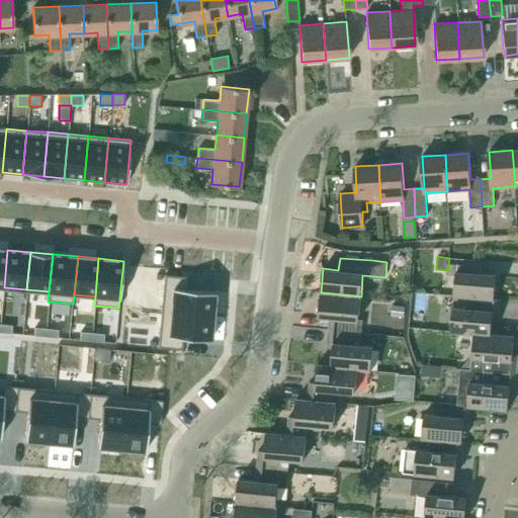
[(494,298),(496,274),(481,273),(482,260),(449,258),(447,270),(447,273),(455,274),(454,294),(467,296),(494,298)]
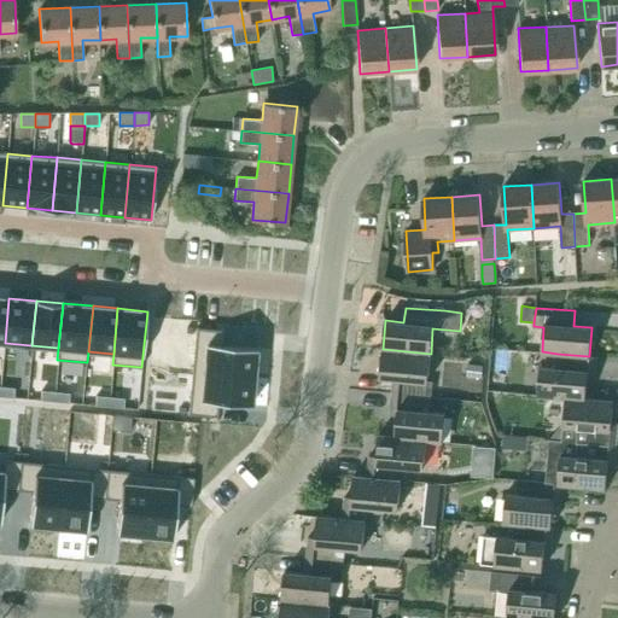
[(197,328),(192,372),(255,377),(257,349),(225,345),(226,331),(197,328)]
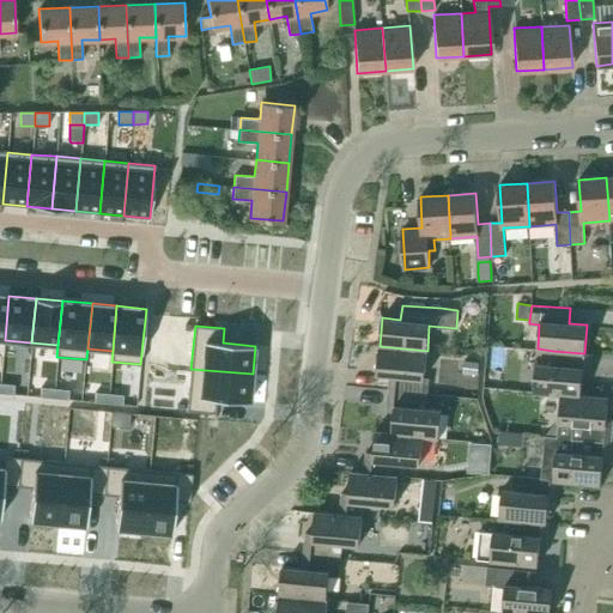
[(390,375),(389,389),(429,394),(430,378),(424,377),(428,351),(380,346),(377,374),(390,375)]
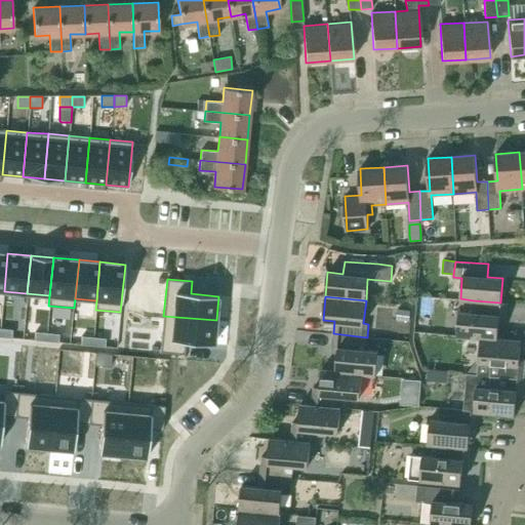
[(457,335),(481,337),(497,338),(497,337),(499,320),(506,321),(507,303),(500,303),(474,300),(472,313),(459,311),(457,335)]
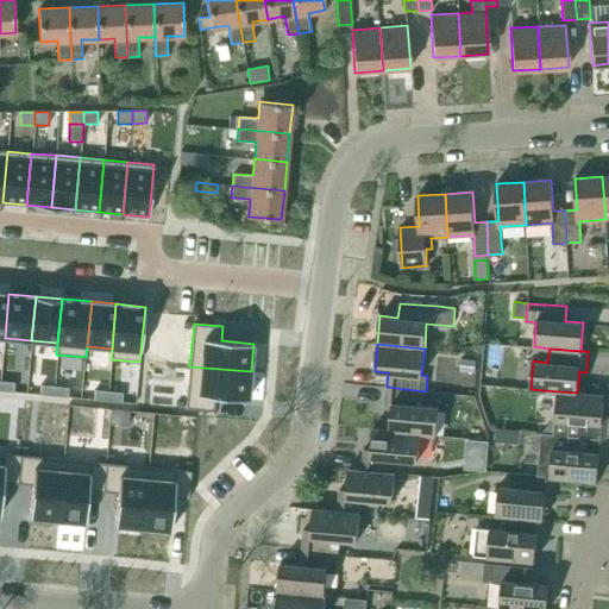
[(476,360),(460,359),(459,371),(475,374),(476,360)]
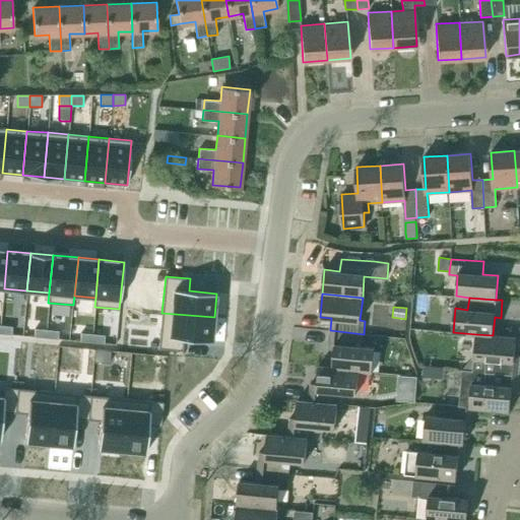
[(161,313),(158,348),(183,351),(184,339),(212,341),(214,317),(161,313)]
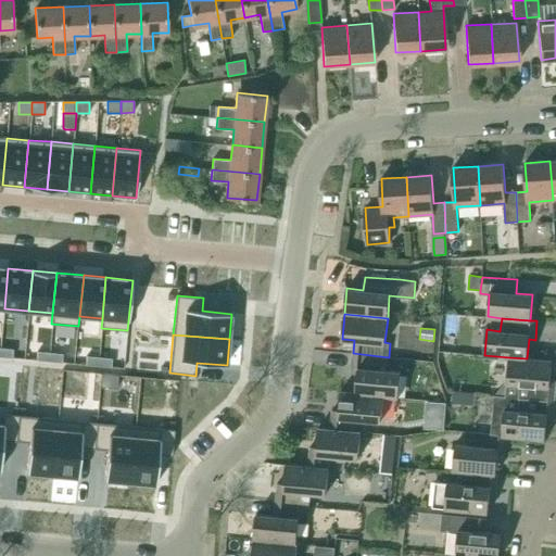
[(453,342),(454,339),(441,338),(440,341),(440,351),(453,352),(453,342)]
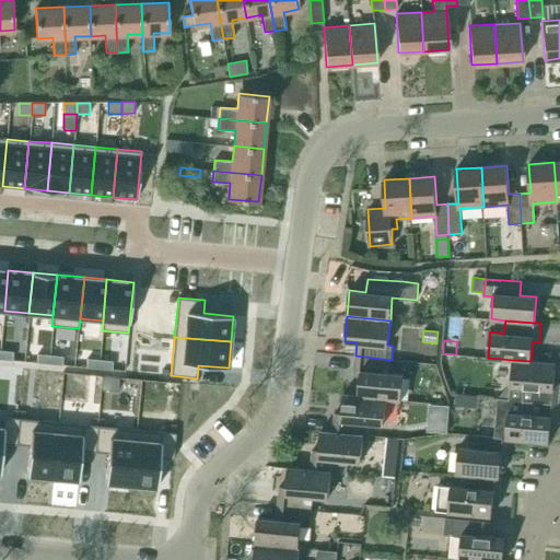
[(0,351),(0,353),(0,359),(13,361),(13,352),(0,351)]
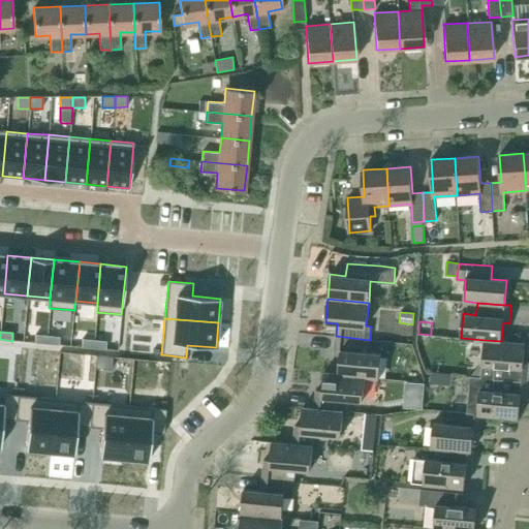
[(35,335),(34,343),(47,344),(48,336),(35,335)]
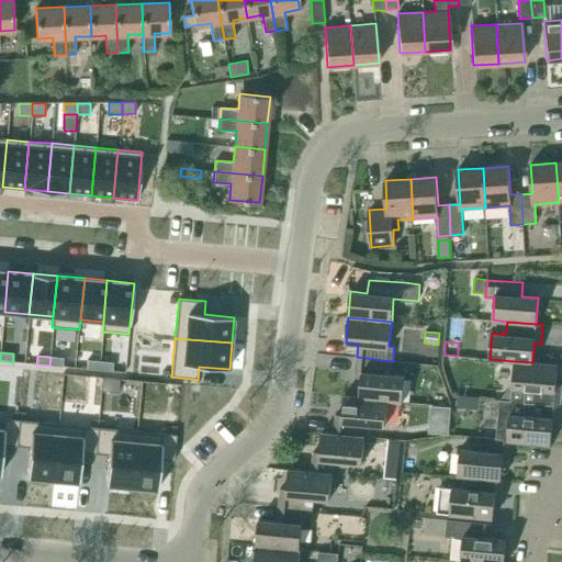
[(51,357),(49,366),(63,367),(64,358),(51,357)]
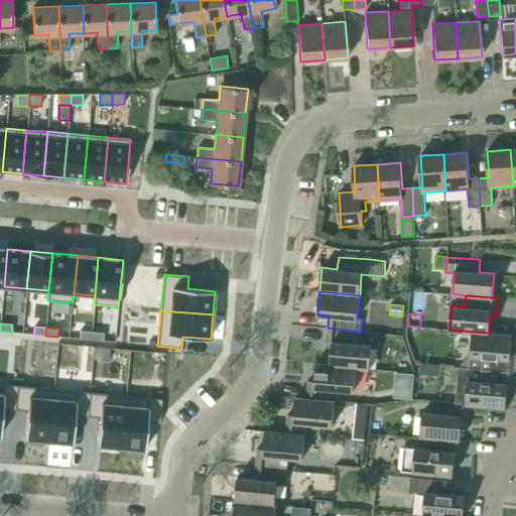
[(332,347),(331,364),(356,367),(356,368),(370,369),(372,345),(359,344),(361,332),(328,328),(326,346),(332,347)]
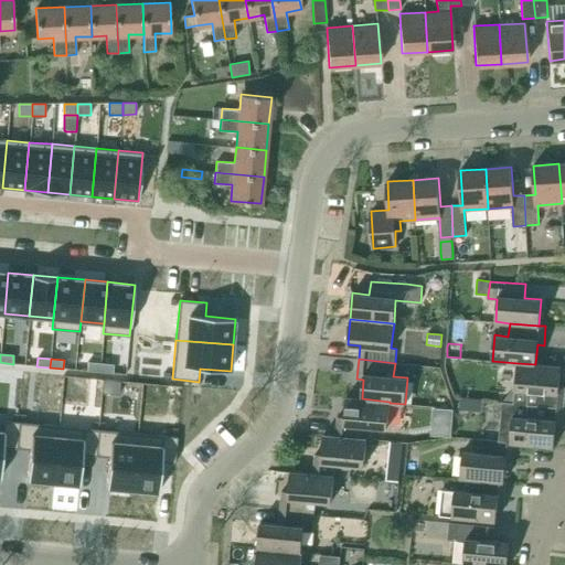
[(87,362),(86,371),(99,372),(100,363),(87,362)]
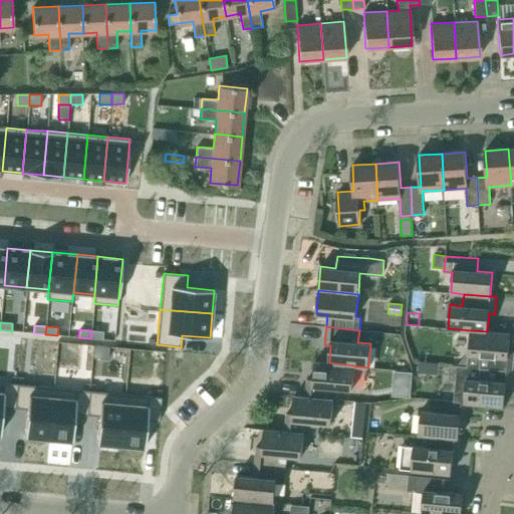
[(91,330),(90,338),(102,339),(103,331),(91,330)]
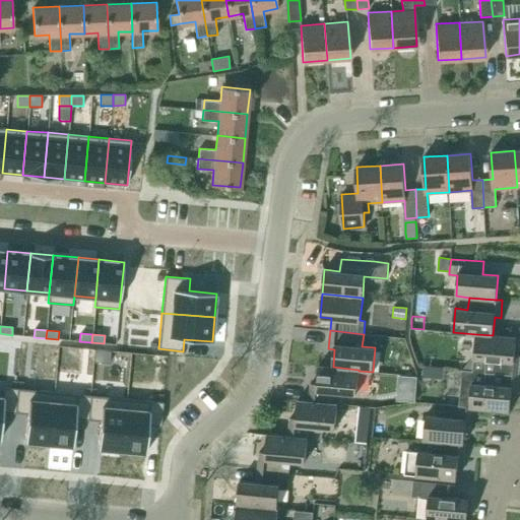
[(476,334),(474,358),(473,371),(519,375),(519,366),(519,355),(515,355),(516,337),(493,334),(493,335),(476,334)]
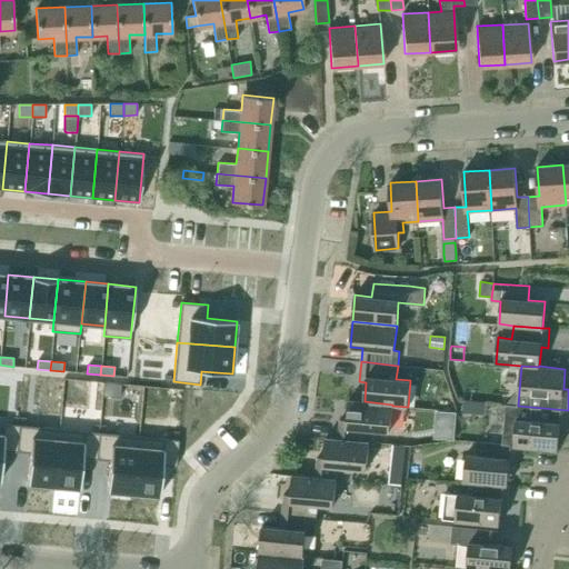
[(365,401),(349,400),(347,420),(340,420),(338,439),(369,442),(375,443),(376,429),(390,430),(392,406),(392,405),(365,401)]
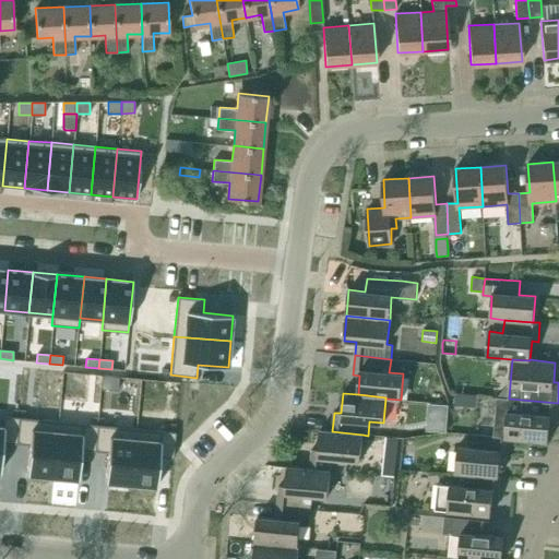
[(454,406),(465,407),(466,394),(455,394),(454,406)]
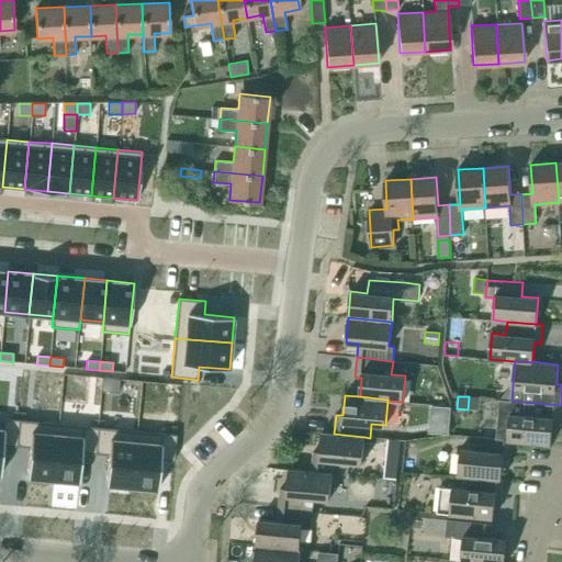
[(496,438),(507,439),(512,440),(551,444),(553,424),(560,425),(561,405),(512,401),(502,400),(499,400),(496,438)]
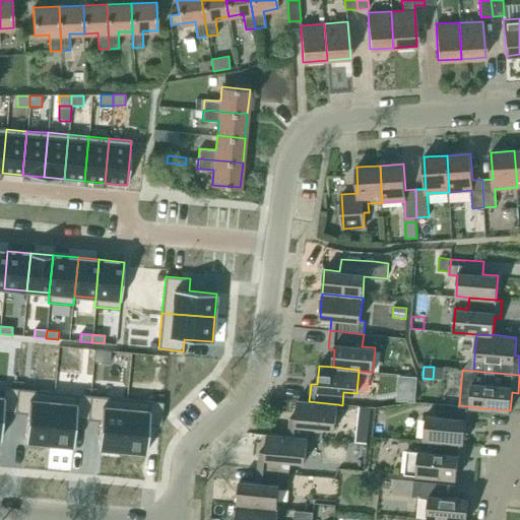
[(415,380),(399,379),(397,401),(413,402),(415,380)]
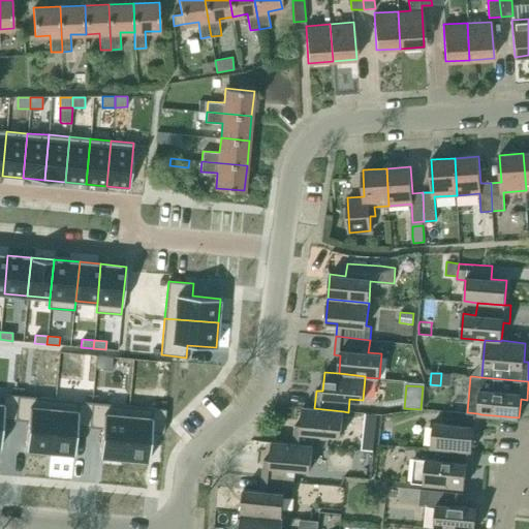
[(0,406),(0,446),(0,447),(3,418),(16,421),(18,396),(4,394),(2,407),(0,406)]
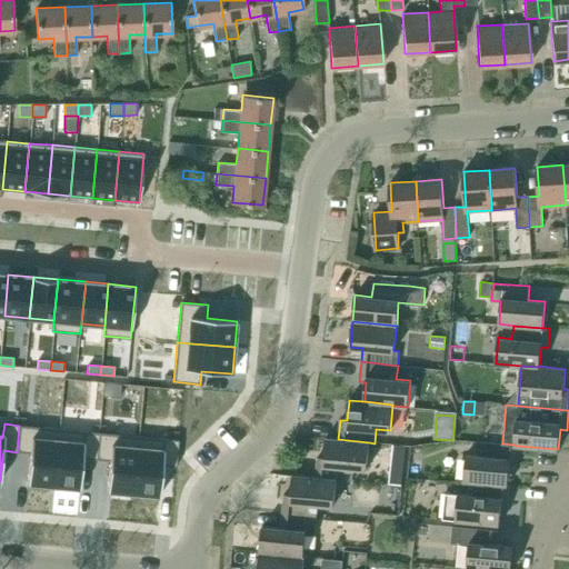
[(19,426),(17,452),(30,453),(28,483),(53,486),(59,429),(19,426)]
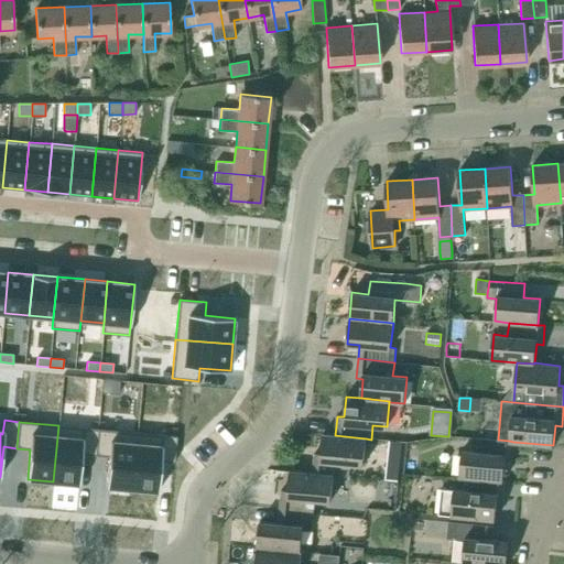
[(58,425),(53,481),(79,485),(83,454),(95,455),(97,429),(58,425)]
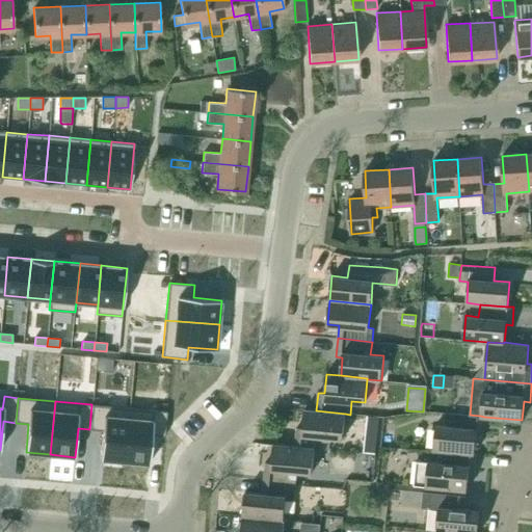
[(91,404),(89,429),(103,430),(100,459),(124,461),(129,408),(91,404)]
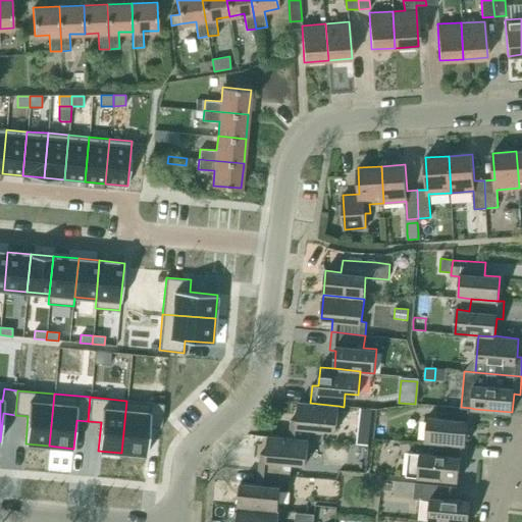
[(126,401),(121,453),(147,455),(149,427),(161,428),(164,404),(126,401)]
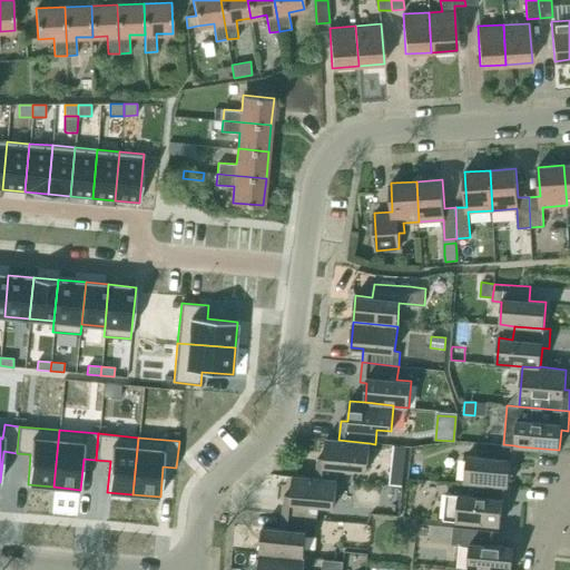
[(318,459),(316,478),(337,480),(353,482),(354,468),(367,469),(370,443),(338,440),(326,439),(325,459),(318,459)]
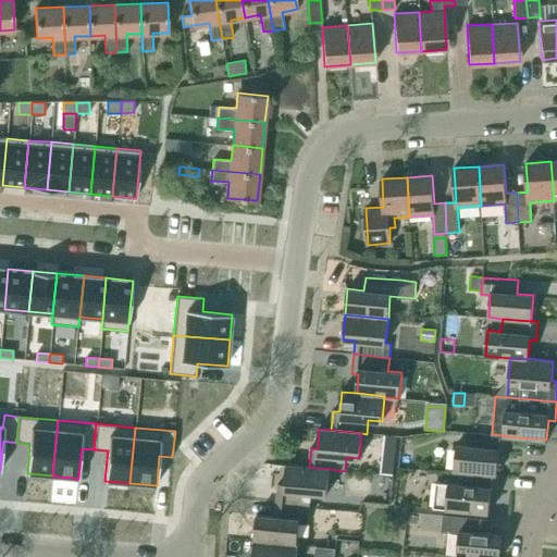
[(503,435),(492,434),(472,433),(470,446),(456,445),(454,471),(463,471),(497,474),(498,455),(505,456),(507,436),(503,435)]
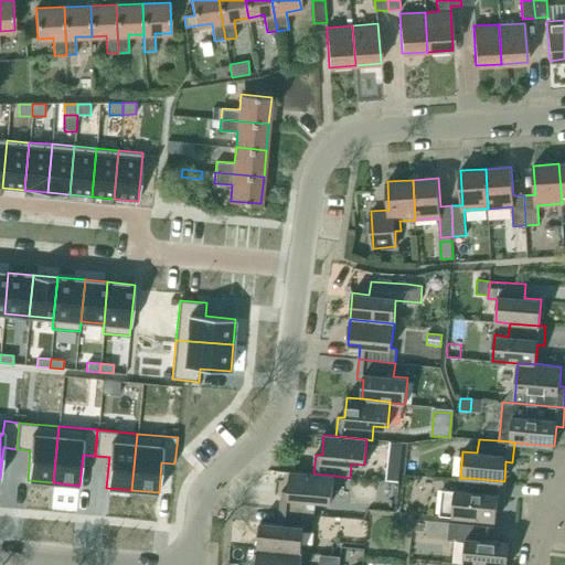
[(388,464),(386,480),(398,481),(400,465),(388,464)]
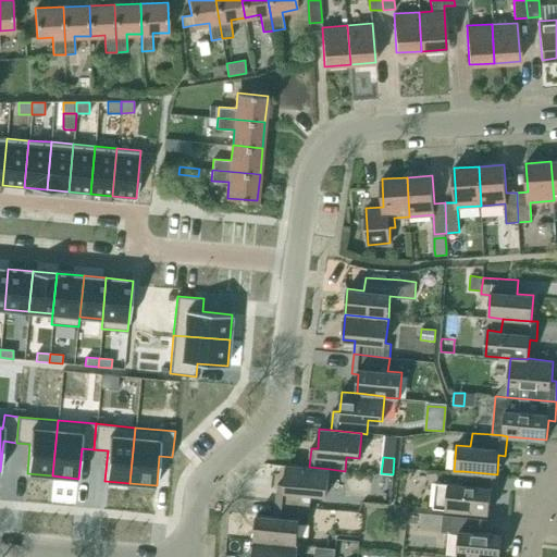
[(277,484),(276,503),(310,506),(311,493),(326,495),(330,469),(309,467),(286,465),(285,484),(277,484)]
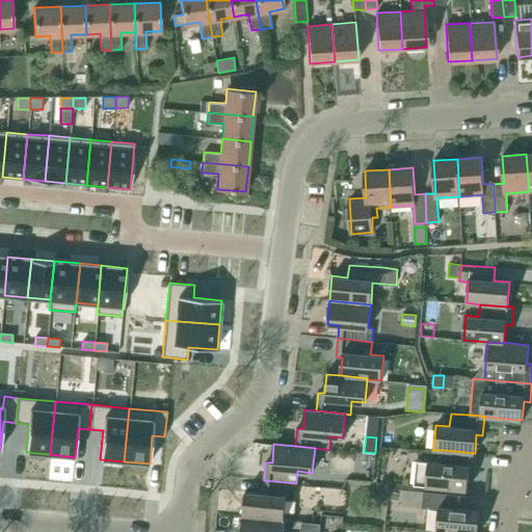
[(477,453),(475,453),(443,450),(442,462),(428,461),(417,460),(415,485),(426,486),(467,489),(469,471),(475,472),(477,453)]
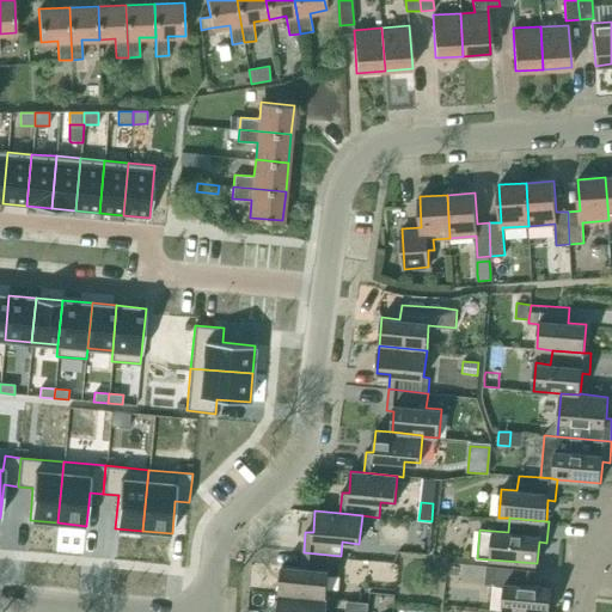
[(282,565),(280,593),(326,598),(329,574),(340,575),(341,556),(304,552),(301,568),(282,565)]
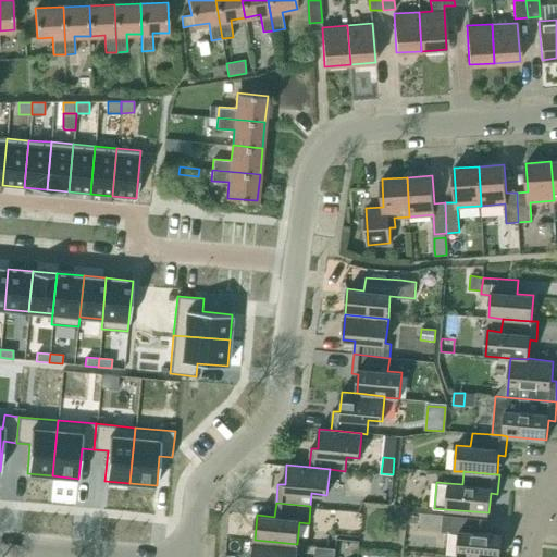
[(485,533),(487,519),(452,516),(444,515),(442,532),(459,533),(457,556),(460,556),(471,556),(499,556),(503,534),(485,533)]
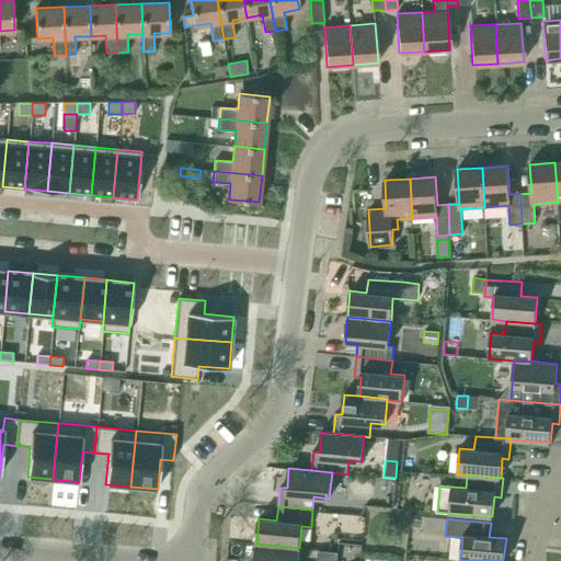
[(298,560),(299,548),(256,544),(254,560),(298,560)]
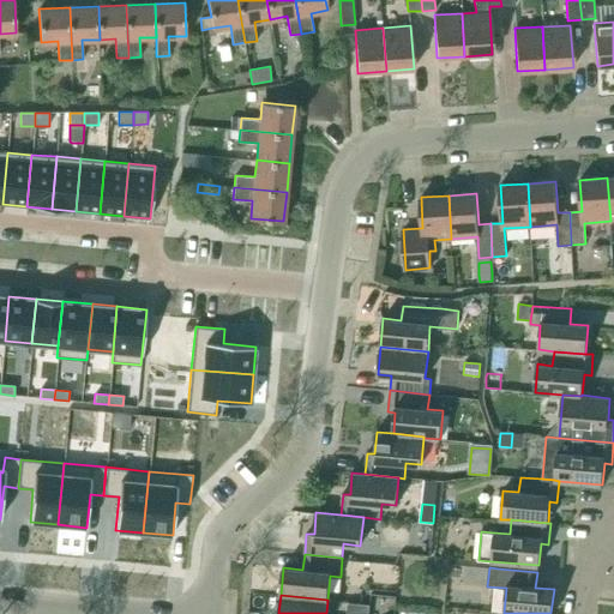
[(348,602),(347,613),(369,613),(371,605),(348,602)]
